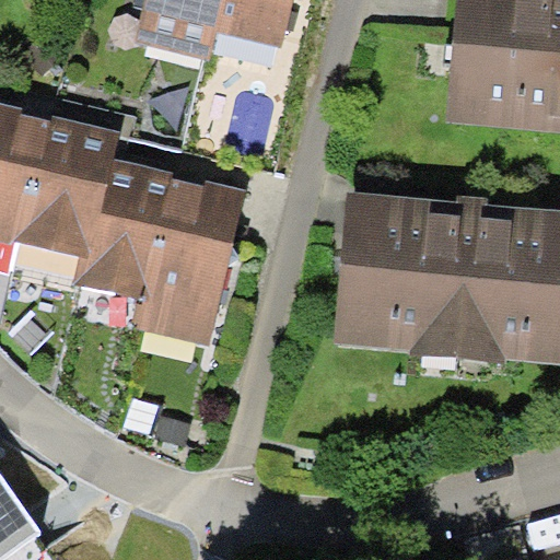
[(143,0),(135,42),(211,60),(218,32),(225,0),(143,0)]
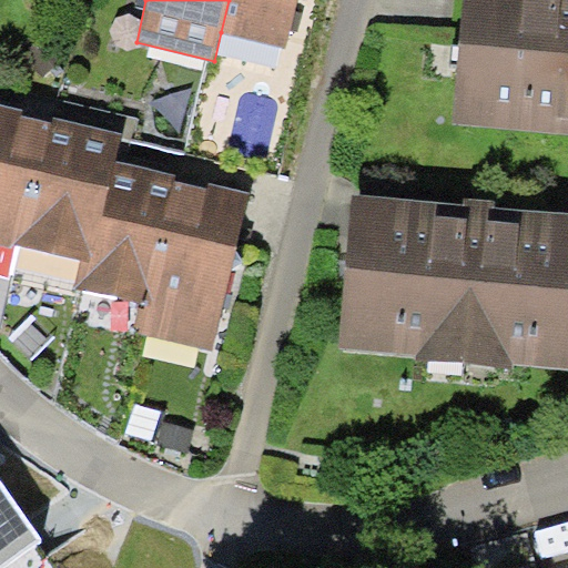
[(229,0),(221,32),(286,49),(297,0),(229,0)]
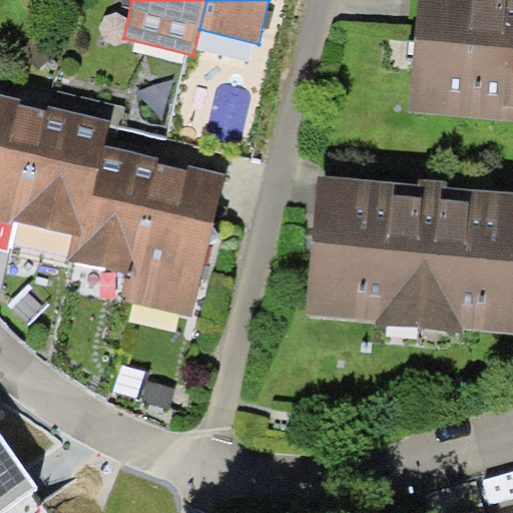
[(512,119),(512,0),(418,0),(409,110),(512,119)]
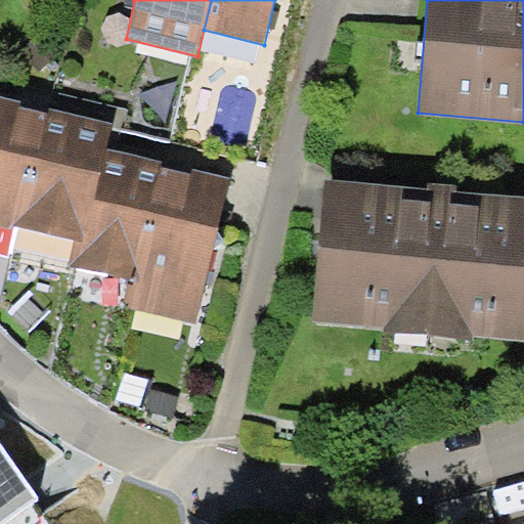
[(40,149),(49,114),(19,105),(20,100),(10,98),(0,95),(0,226),(12,229),(13,225),(33,148),(40,149)]
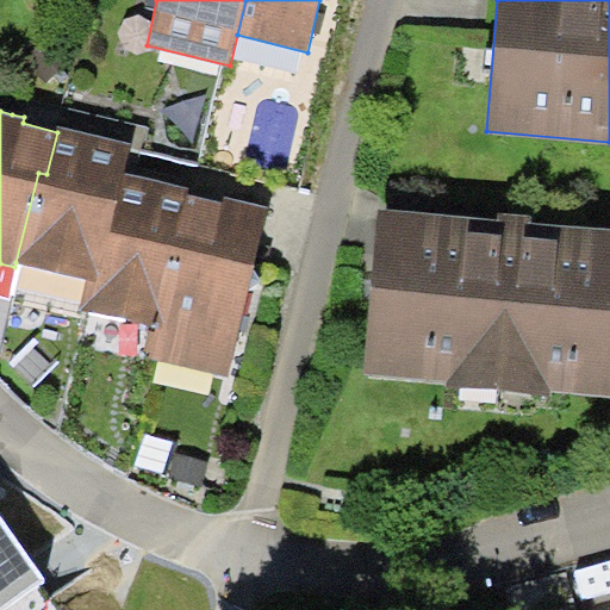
[(124,172),(131,144),(98,136),(58,126),(57,132),(47,174),(38,173),(16,262),(87,279),(97,281),(124,172)]
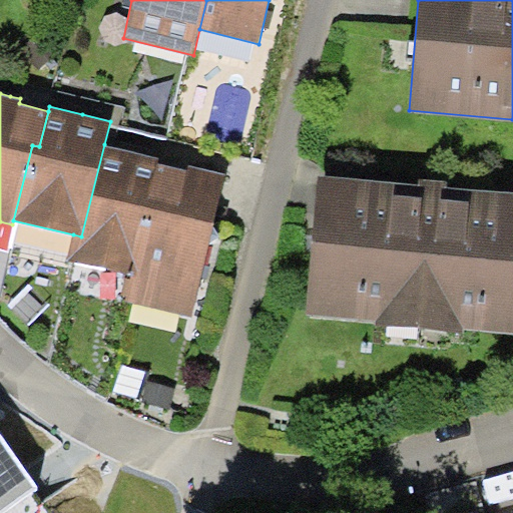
[(128,275),(156,162),(157,157),(130,150),(104,144),(81,236),(73,234),(67,260),(128,275)]
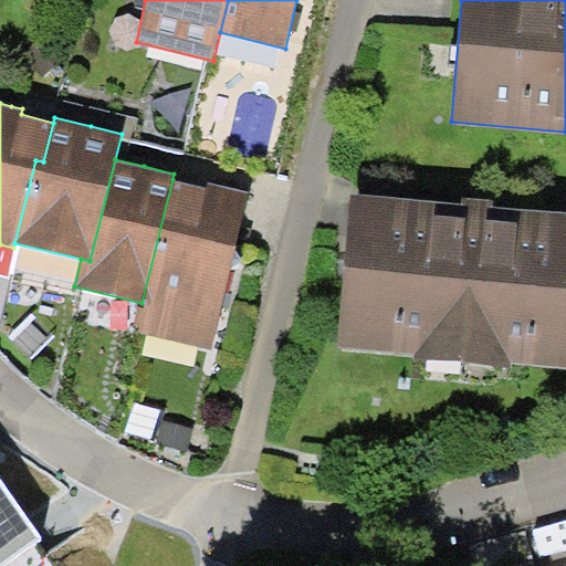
[(208,188),(173,179),(142,303),(135,331),(210,349),(249,191),(224,186),(210,181),(208,188)]
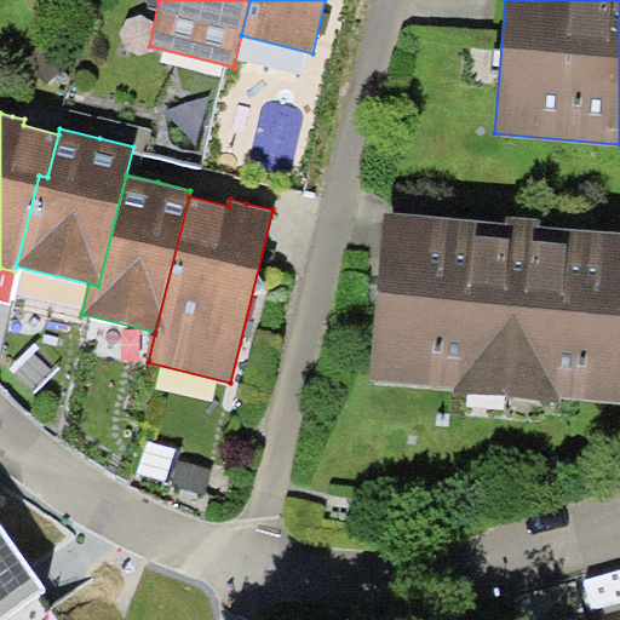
[(506,223),(388,211),(369,378),(458,388),(457,392),(561,403),(562,396),(619,402),(619,231),(541,224),(543,219),(524,217),(507,216),(506,223)]
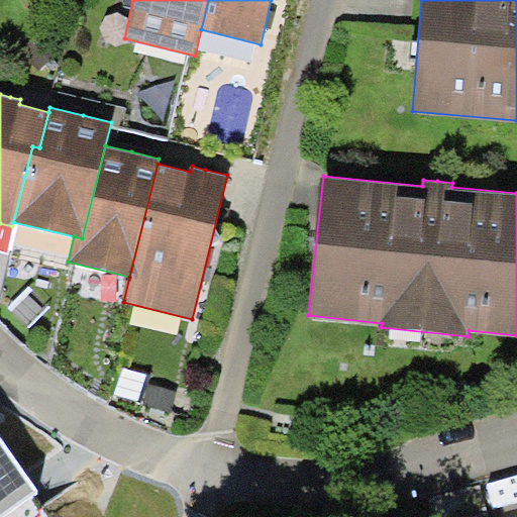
[(0,516),(1,516),(38,491),(0,436),(0,516)]
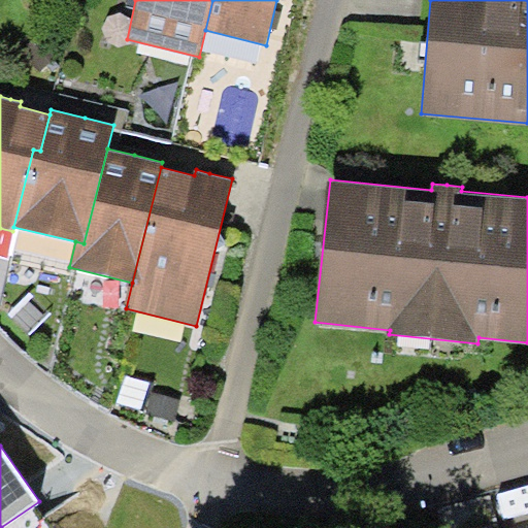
All buildings are outlined.
